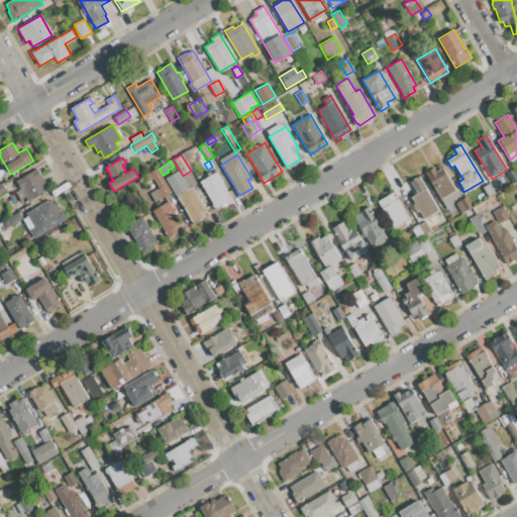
[(425,173),(434,168),(436,172),(442,169),(459,197),(450,202),(452,206),(446,209),(425,173)]
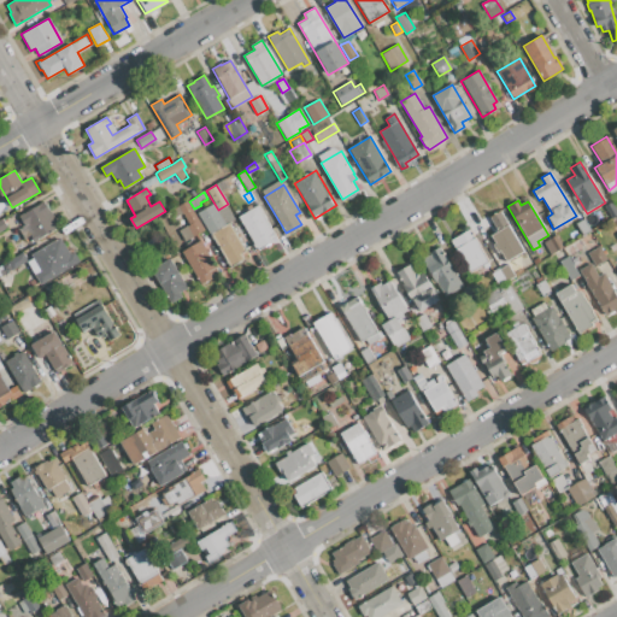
[(35,242),(30,234),(33,233),(28,224),(24,227),(18,217),(45,201),(51,213),(50,213),(52,219),(54,218),(59,228),(35,242)]
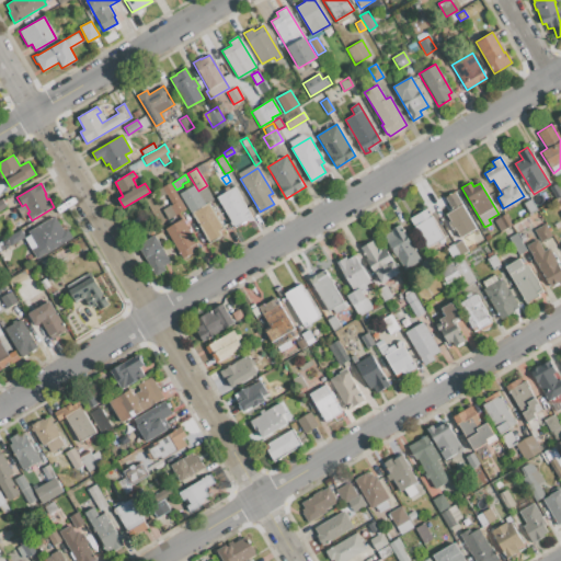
[(176,215),(171,218),(165,208),(171,206),(160,189),(170,183),(185,209),(176,215)]
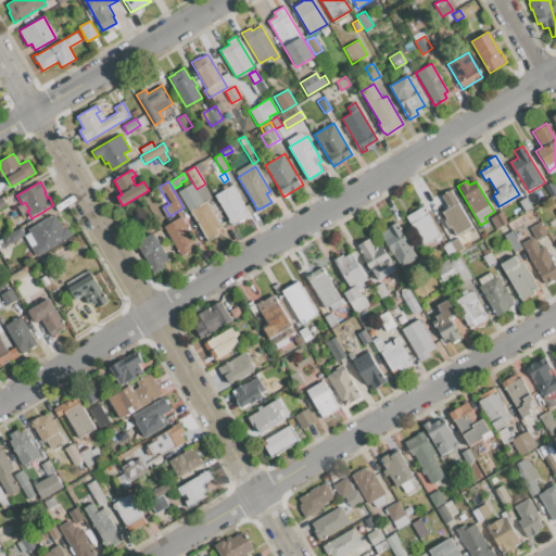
[(555,189),(555,194),(551,198),(544,186),(551,181),(555,189)]
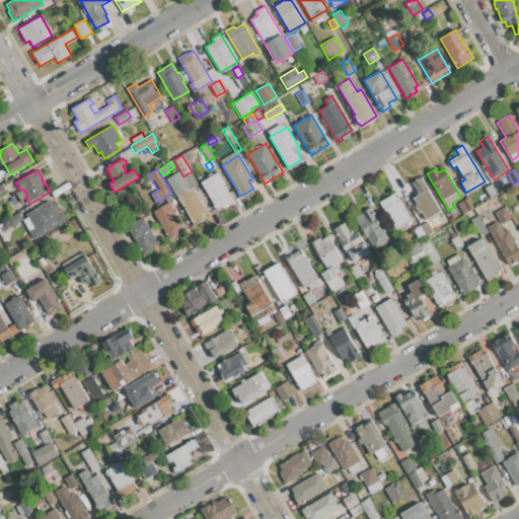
[(206,218),(194,225),(166,179),(178,172),(189,190),(193,188),(207,211),(203,214),(206,218)]
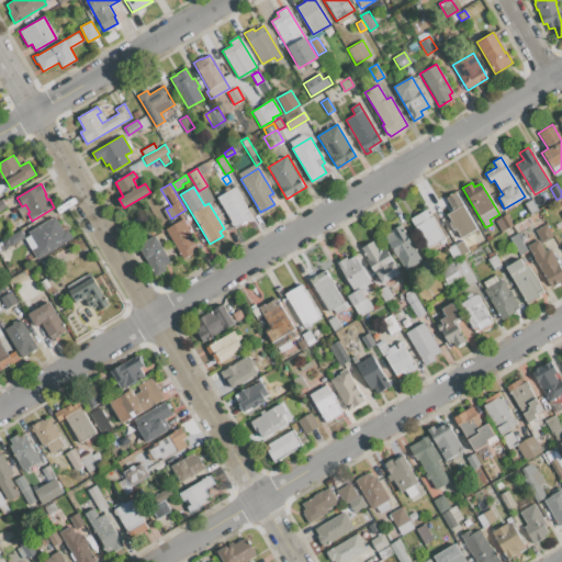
[(251,218),(235,227),(217,197),(234,188),(251,218)]
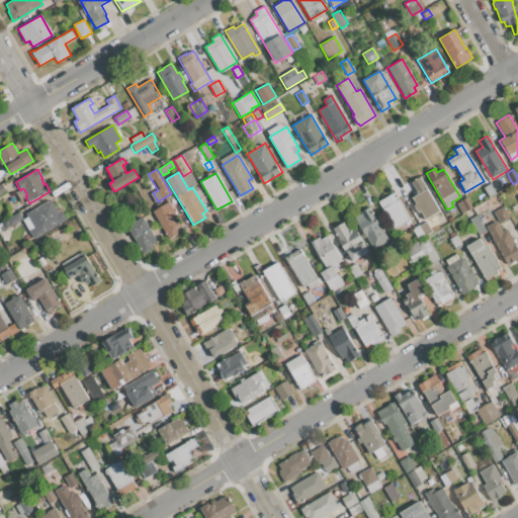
[(439,210),(426,220),(420,209),(417,211),(414,206),(417,204),(413,197),(418,194),(411,183),(419,177),(439,210)]
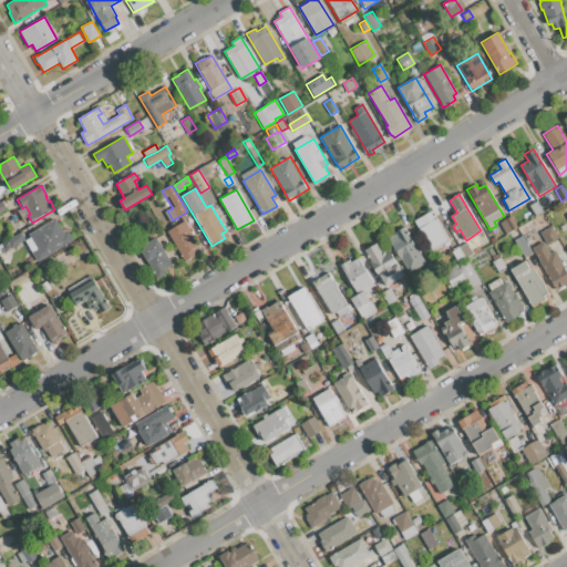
[(528,205),(535,202),(542,212),(535,216),(528,205)]
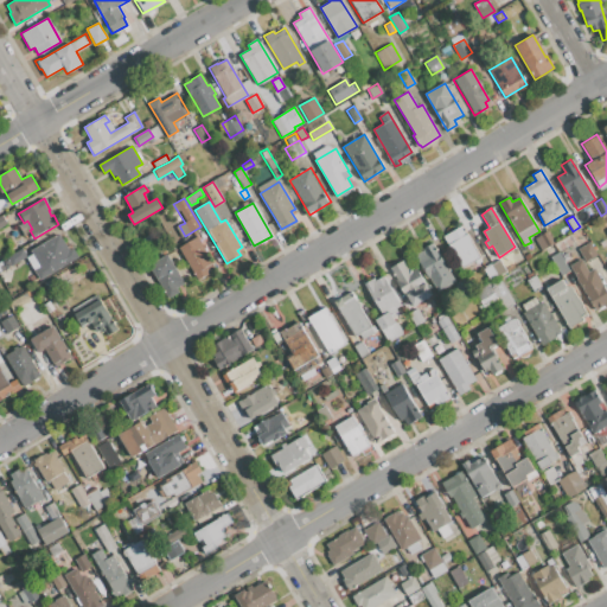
[(479,257),(462,268),(443,236),(460,227),(479,257)]
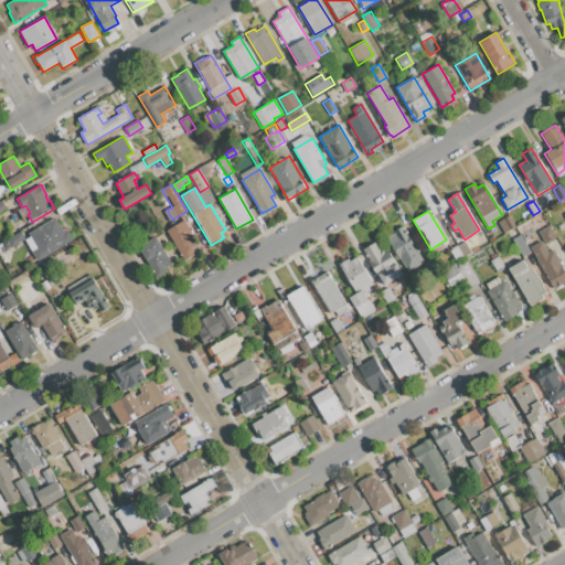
[(498,222),(509,215),(515,227),(504,233),(498,222)]
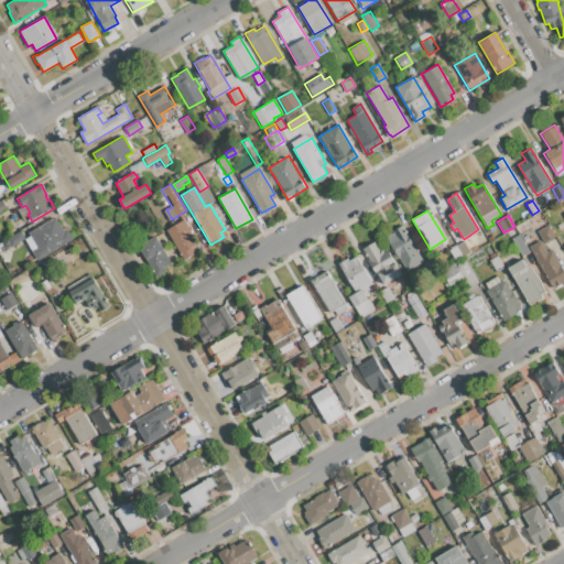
[(29,232),(55,217),(63,232),(67,229),(73,239),(36,260),(24,239),(30,236),(29,232)]
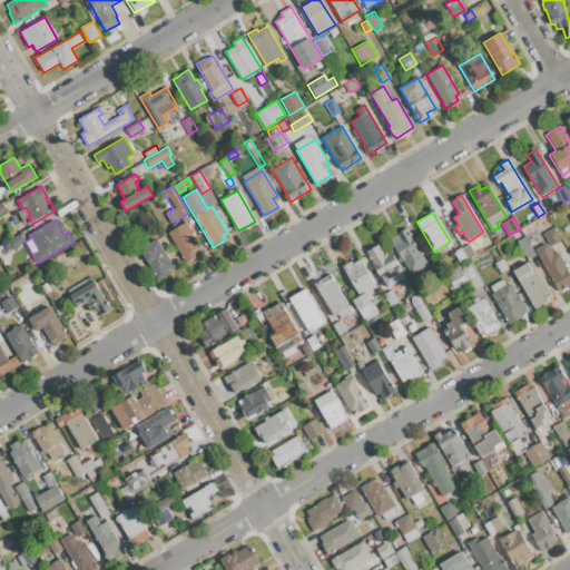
[(196,257),(187,263),(185,258),(183,259),(167,233),(177,226),(186,222),(202,248),(194,253),(196,257)]
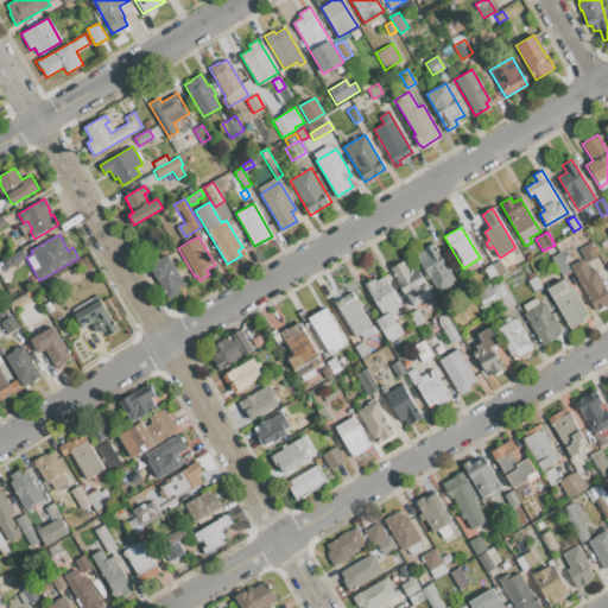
[(457,282),(437,293),(416,258),(425,252),(423,249),(434,242),(457,282)]
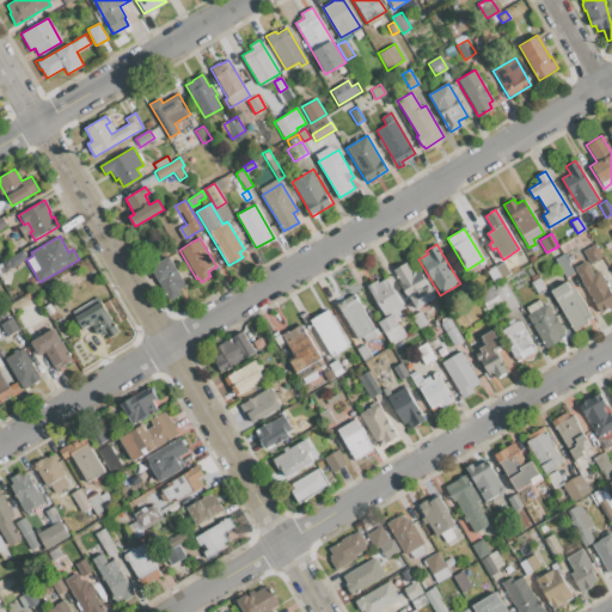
[(583,251),(594,245),(601,257),(591,264),(583,251)]
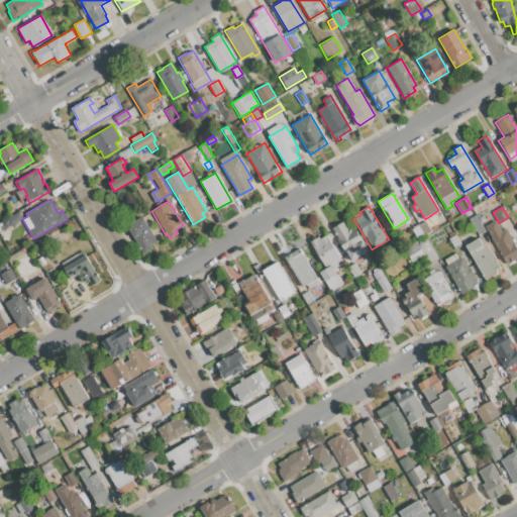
[(6,219),(19,211),(22,218),(9,225),(6,219)]
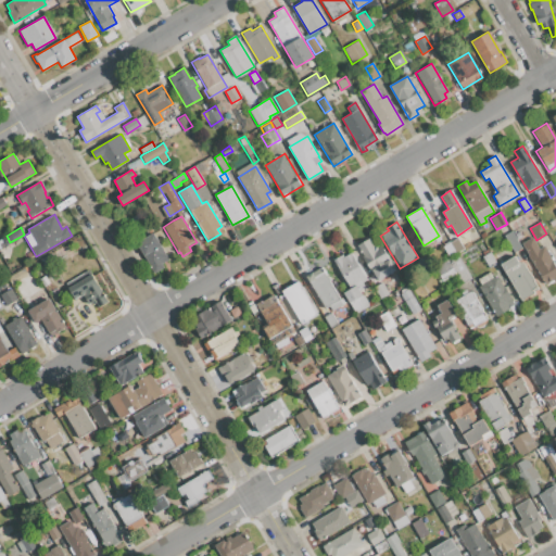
[(505,236),(512,231),(521,248),(515,252),(505,236)]
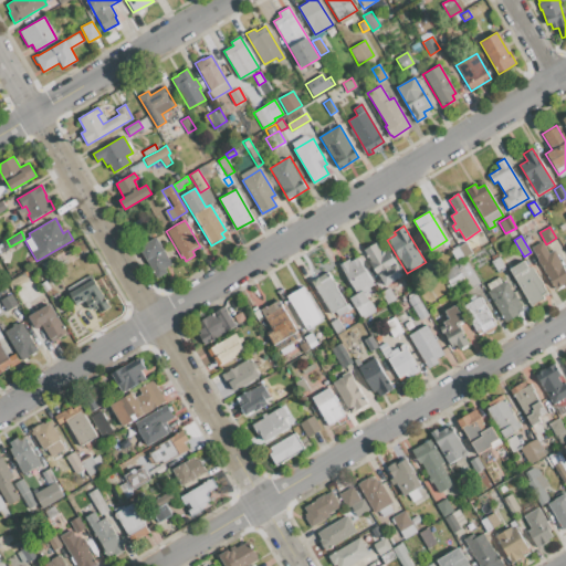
[(146,261),(138,248),(156,237),(164,251),(146,261)]
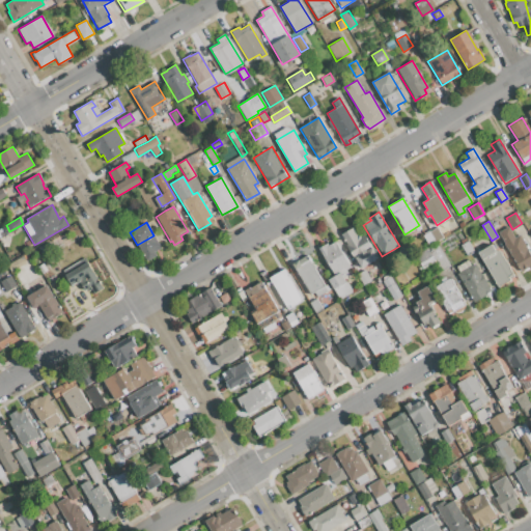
[(9,231),(0,236),(0,228),(6,225),(9,231)]
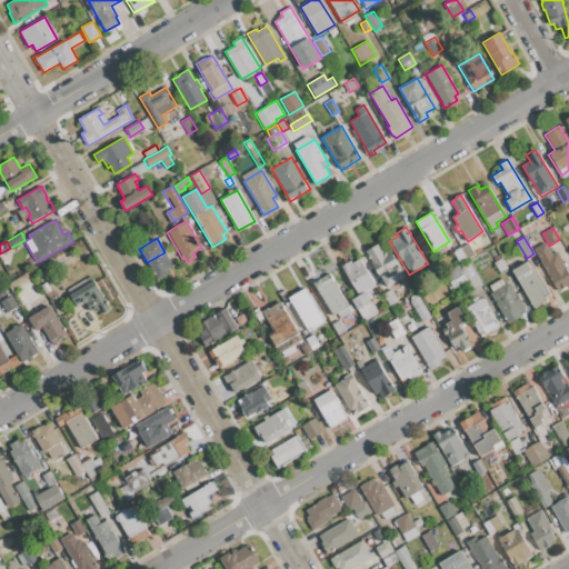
[(452,251),(468,242),(475,255),(468,259),(460,263),(452,251)]
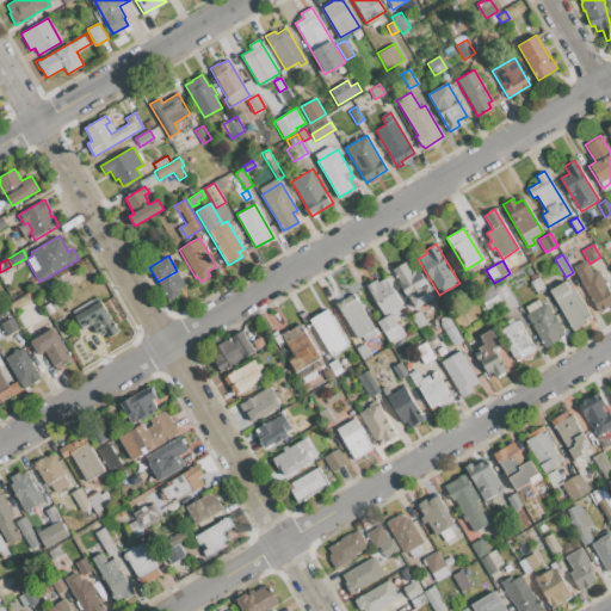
[(573,267),(585,260),(592,273),(597,270),(610,294),(610,308),(610,309),(609,308),(600,313),(573,267)]
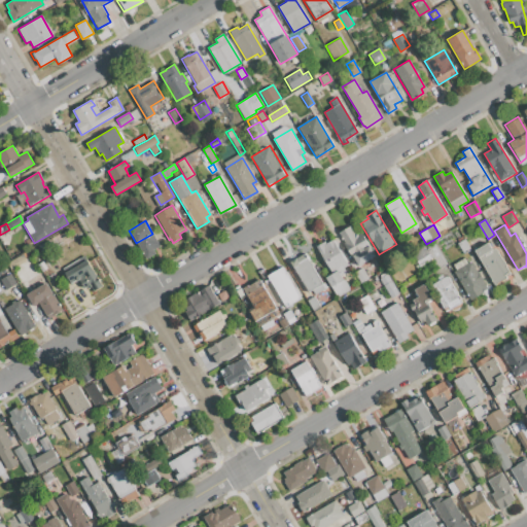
[(375,255),(357,266),(337,234),(350,225),(355,235),(360,232),(375,255)]
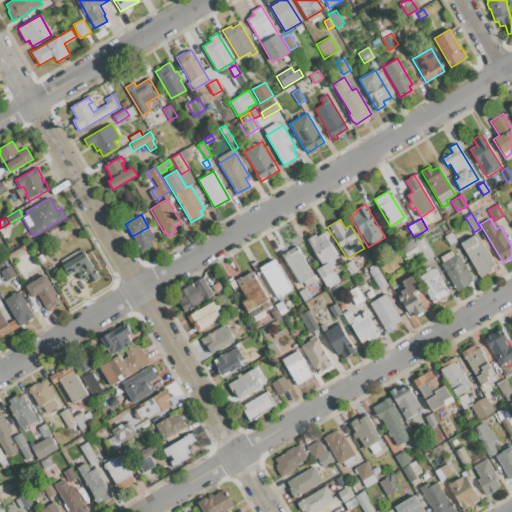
[(148,227),(155,239),(148,243),(151,247),(142,253),(132,236),(148,227)]
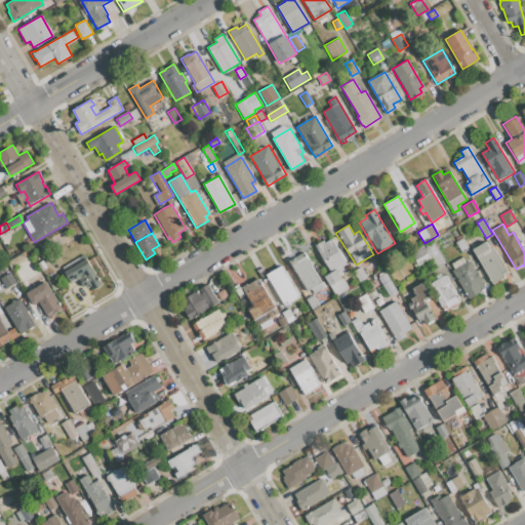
[(461,252),(455,242),(462,237),(469,248),(461,252)]
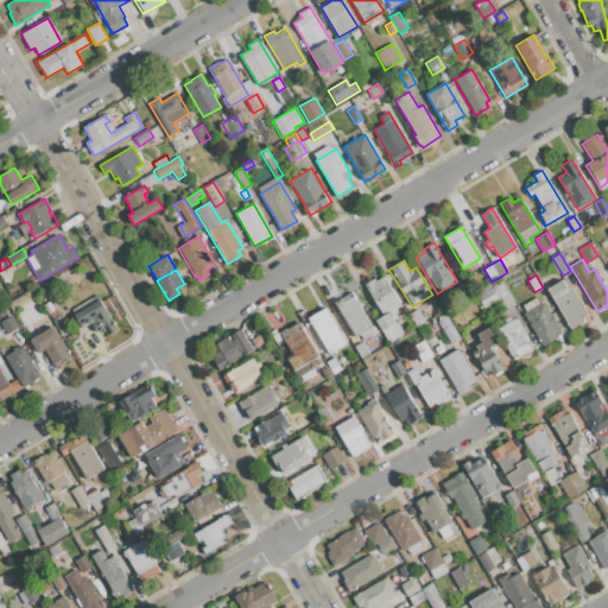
[(363,284),(375,278),(377,280),(385,276),(403,304),(396,309),(397,311),(391,315),(396,322),(381,330),(374,320),(382,315),(363,284)]
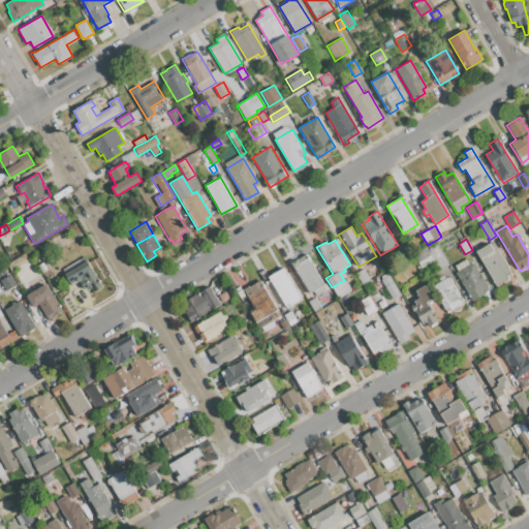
[(428,245),(435,241),(448,265),(439,270),(426,246),(428,245)]
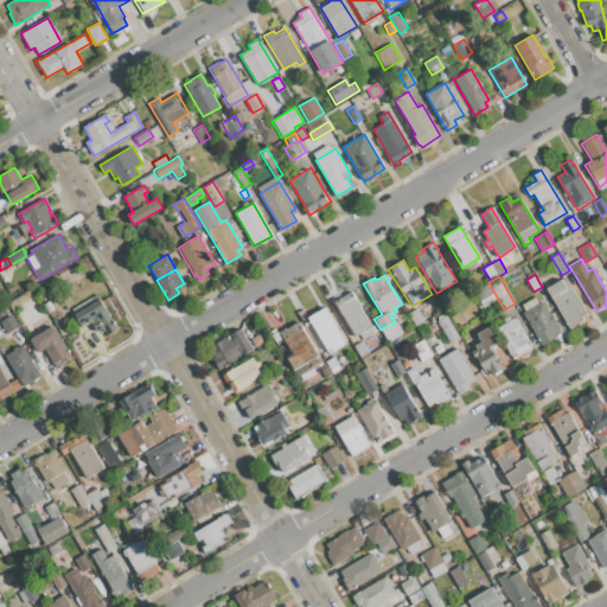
[(573,289),(586,313),(580,317),(582,320),(570,327),(547,288),(562,280),(567,287),(568,287),(569,286),(569,287),(570,287),(572,288),(573,289)]
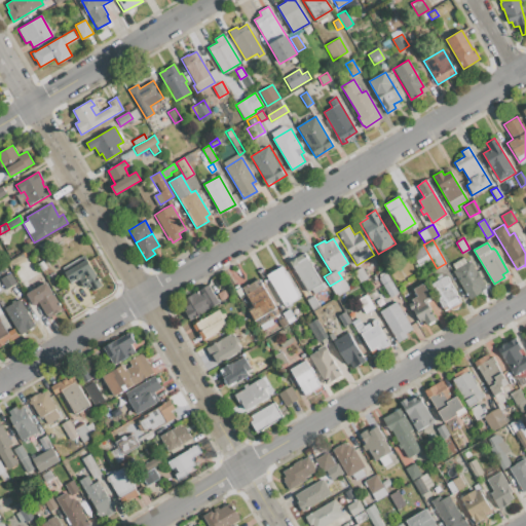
[(22,254),(26,260),(15,266),(11,260),(22,254)]
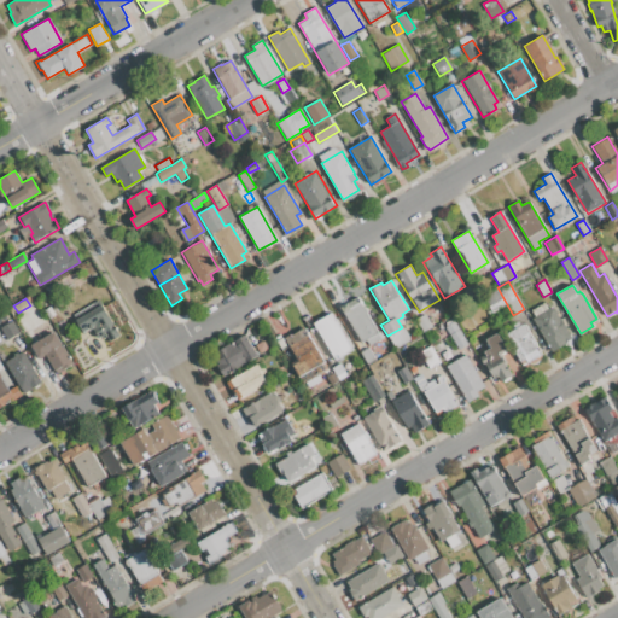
[(384,337),(368,345),(366,340),(361,343),(340,307),(347,303),(348,303),(356,298),(359,302),(361,299),(384,337)]
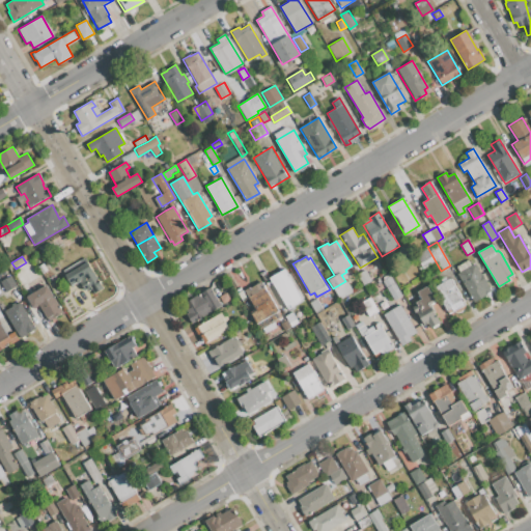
[(456,274),(458,272),(455,267),(467,259),(471,266),(474,263),(491,290),(482,296),(483,297),(474,303),(456,274)]
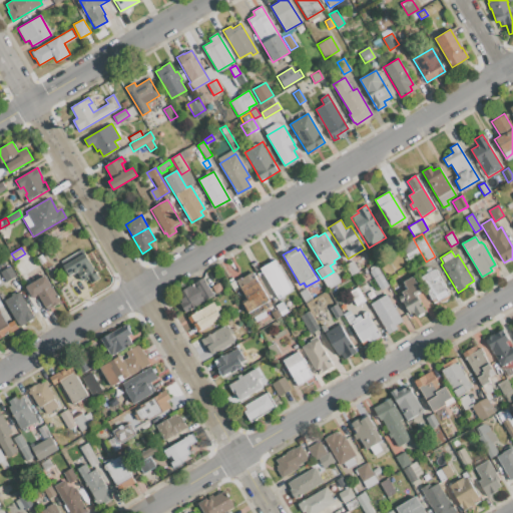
[(63,266),(84,252),(99,279),(91,284),(87,277),(81,280),(76,273),(69,277),(63,266)]
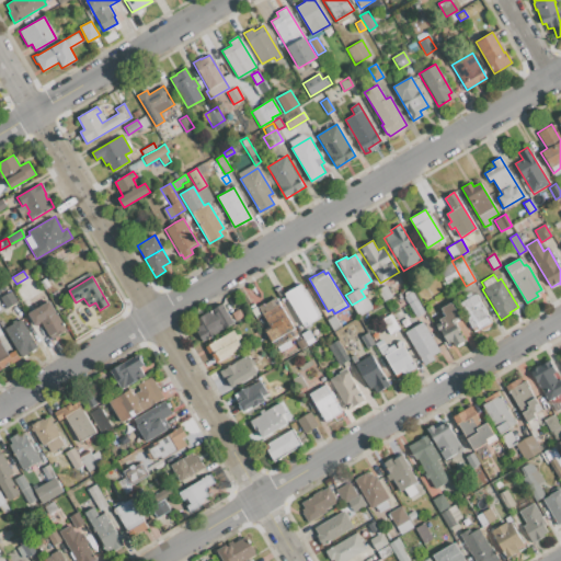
[(41,282),(46,278),(50,286),(45,289),(41,282)]
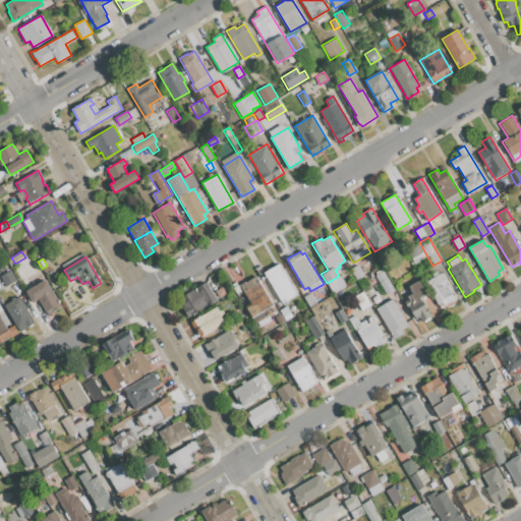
[(265,273),(279,264),(297,294),(283,302),(265,273)]
